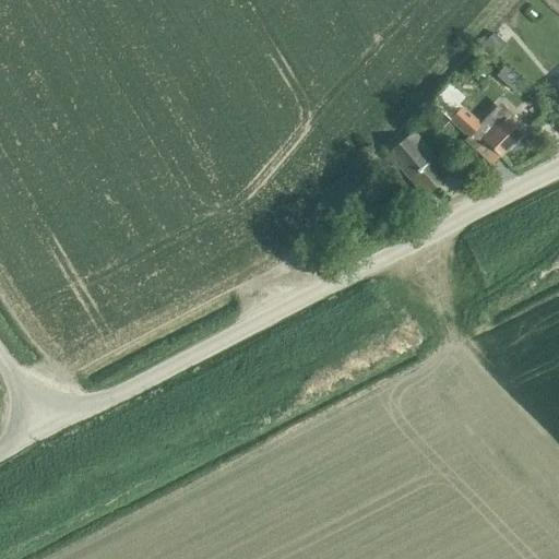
[(494,34),(484,45),(497,56),(506,45),(494,34)]
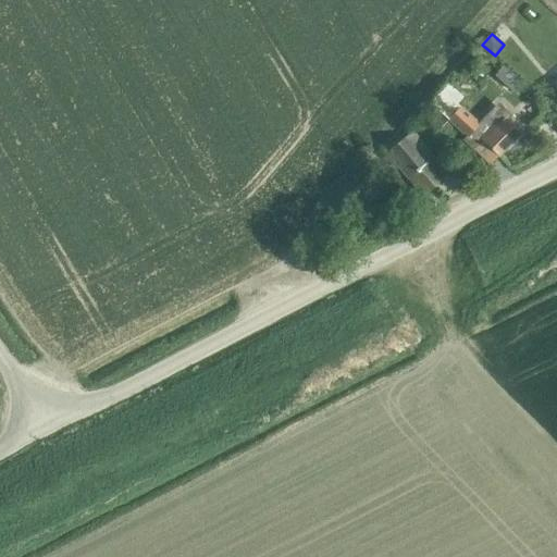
[(503,65),(495,74),(512,90),(521,81),(503,65)]
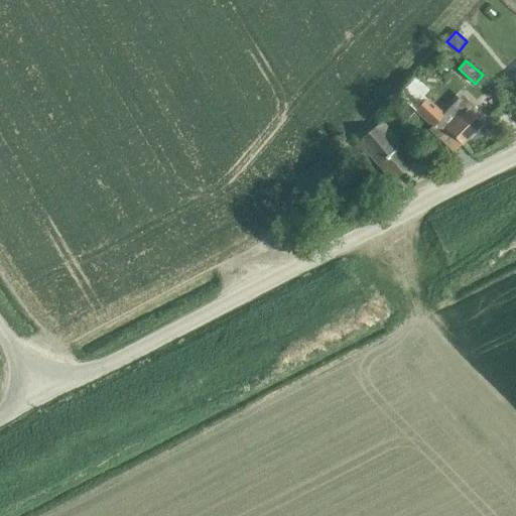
[(482,123),(476,118),(481,114),(473,106),(462,118),(450,107),(443,115),(422,95),(428,89),(415,77),(398,95),(431,127),(429,128),(454,152),(482,123)]
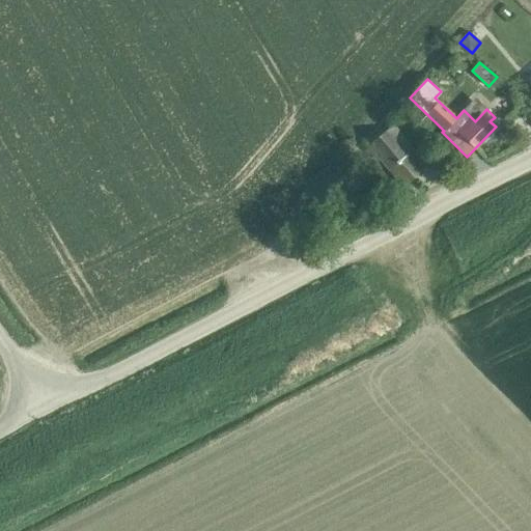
[(420,112),(412,120),(422,131),(430,122),(420,112)]
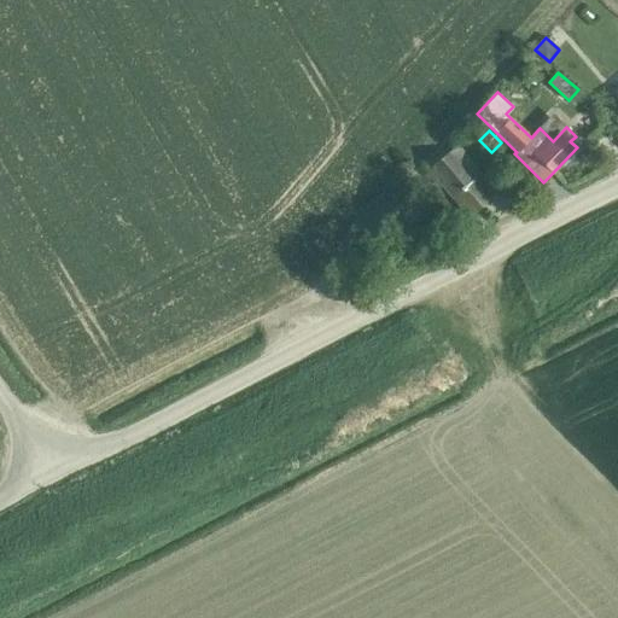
[(470,214),(501,187),(485,169),(481,172),(459,145),(431,169),(470,214)]
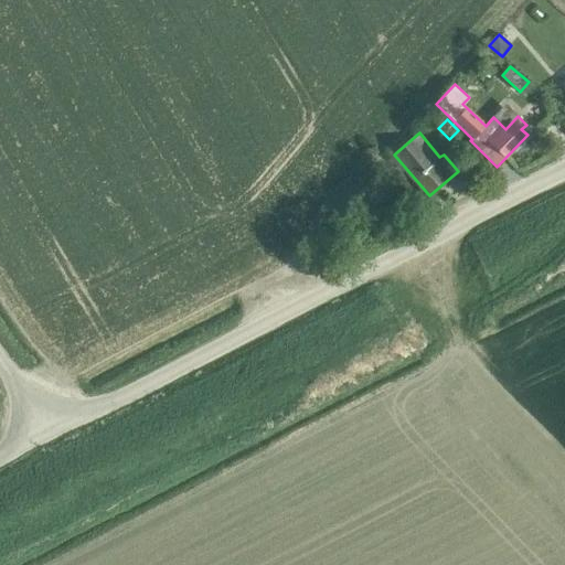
All buildings are outlined.
